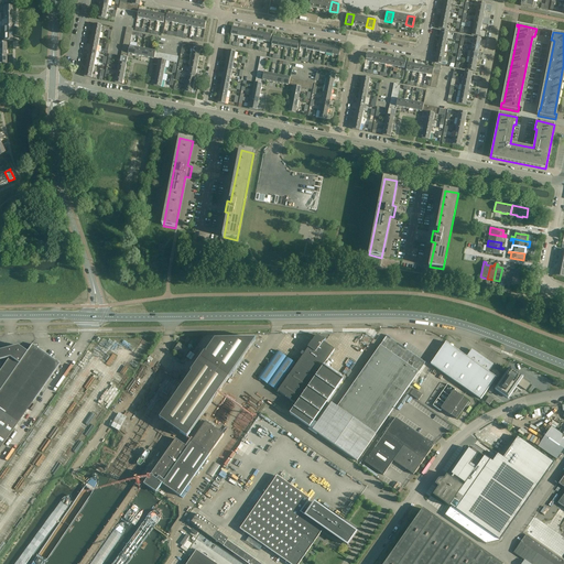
[(506,282),(509,267),(507,266),(507,269),(502,268),(499,281),(506,282)]
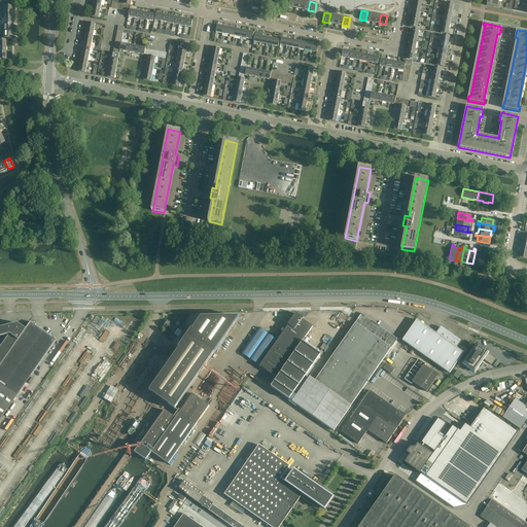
[(484,266),(487,251),(485,250),(485,253),(481,252),(479,265),(484,266)]
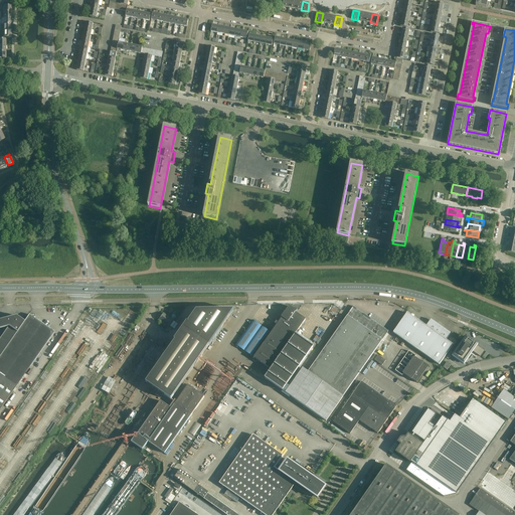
[(271,333),(253,358),(271,369),(265,378),(283,390),(313,347),(295,334),(306,320),(296,313),(297,311),(295,309),(294,310),(289,306),(281,317),(282,318),(271,333)]
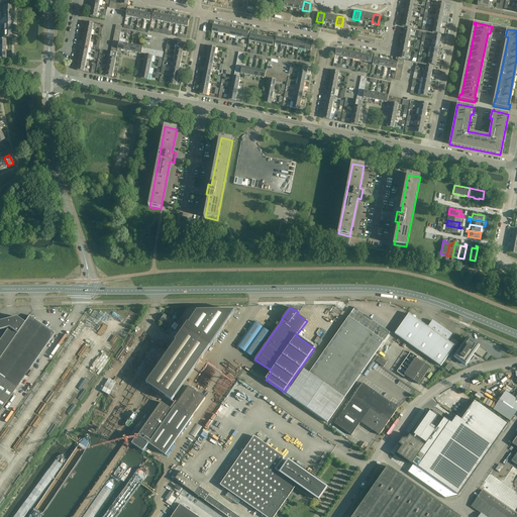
[(384,341),(390,333),(354,308),(309,374),(304,370),(287,394),(327,423),(344,399),(344,398),(384,341)]
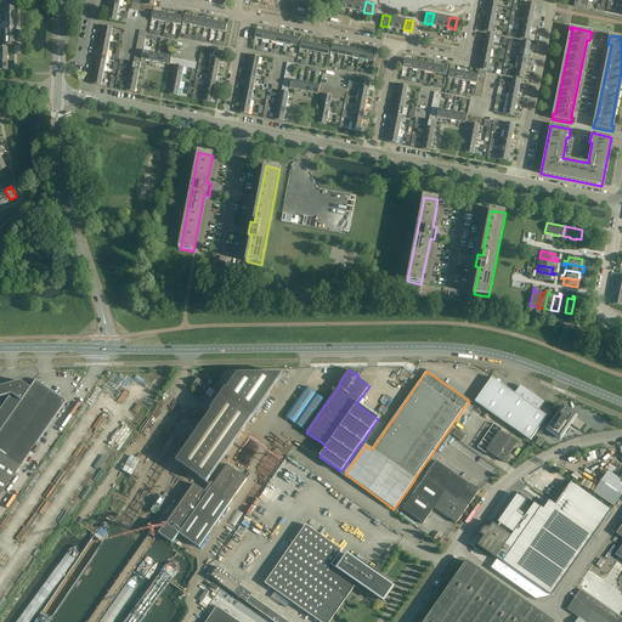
[(207,484),(282,375),(237,375),(176,463),(207,484)]
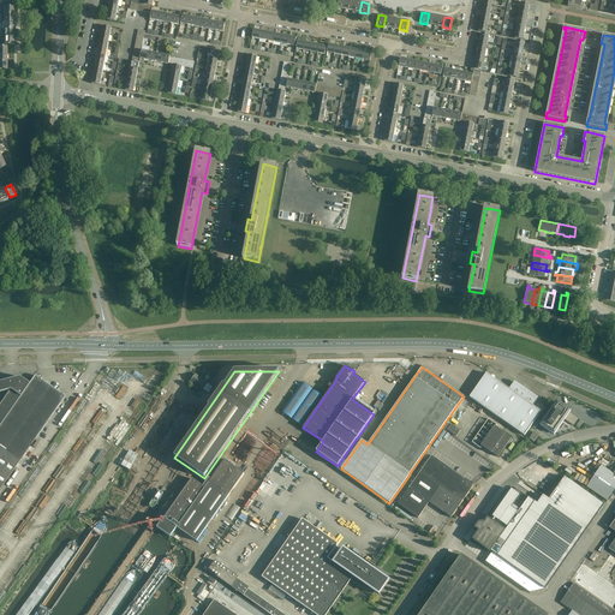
[(196,374),(190,382),(201,390),(207,382),(196,374)]
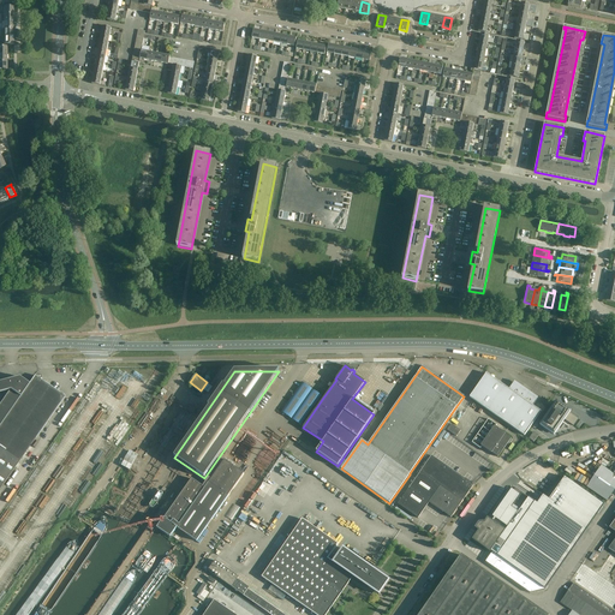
[(541,412),(532,406),(538,398),(514,382),(508,389),(487,374),(470,398),(524,436),(541,412)]
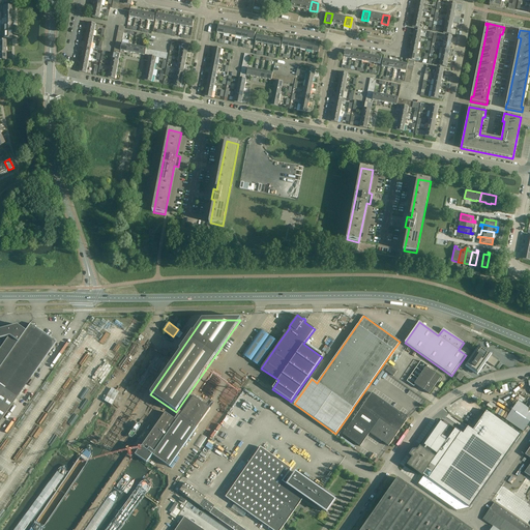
[(25,331),(0,366),(0,421),(56,343),(30,324),(25,331)]
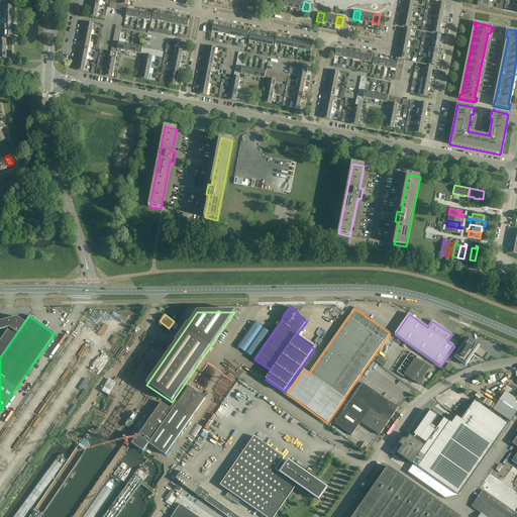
[(0,321),(0,330),(1,330),(8,328),(0,339),(0,357),(24,323),(15,317),(12,318),(7,320),(0,321)]
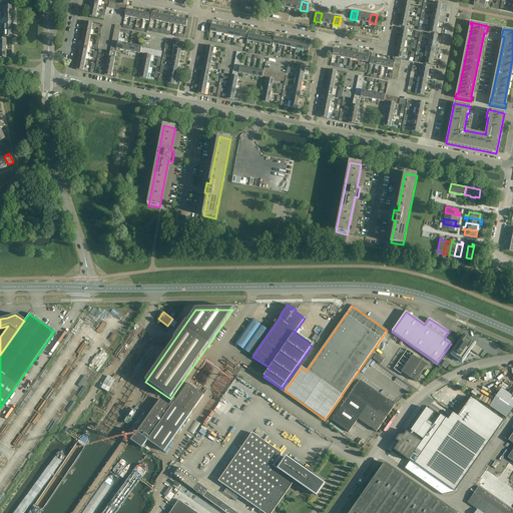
[(270,332),(251,320),(234,344),(252,357),(270,332)]
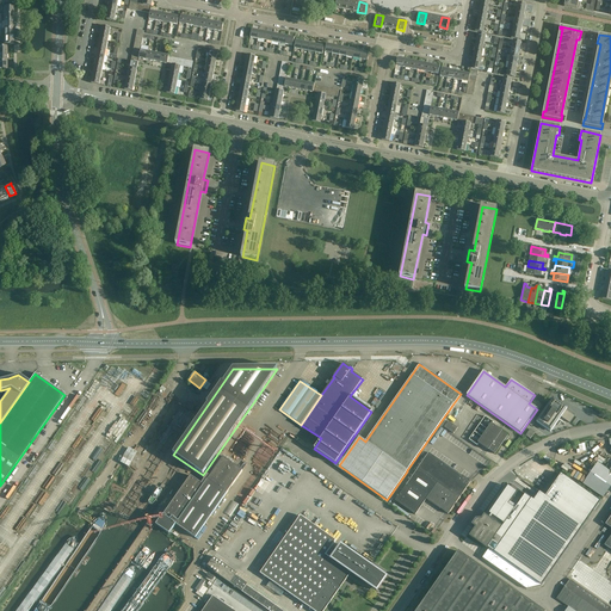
[(567,408),(559,403),(557,402),(553,399),(536,423),(550,432),(555,425),(557,426),(562,419),(569,424),(574,417),(566,411),(567,408)]
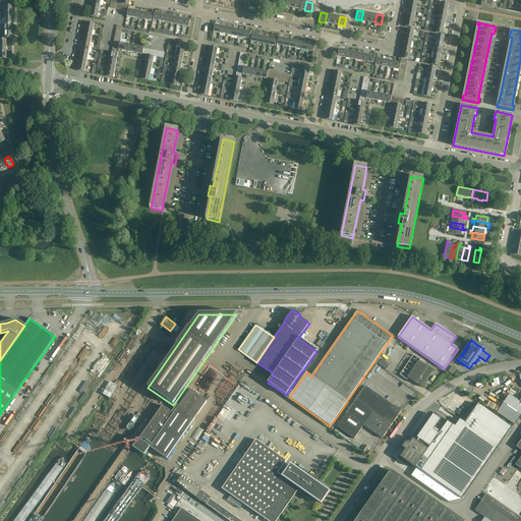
[(383,359),(379,364),(387,369),(390,365),(383,359)]
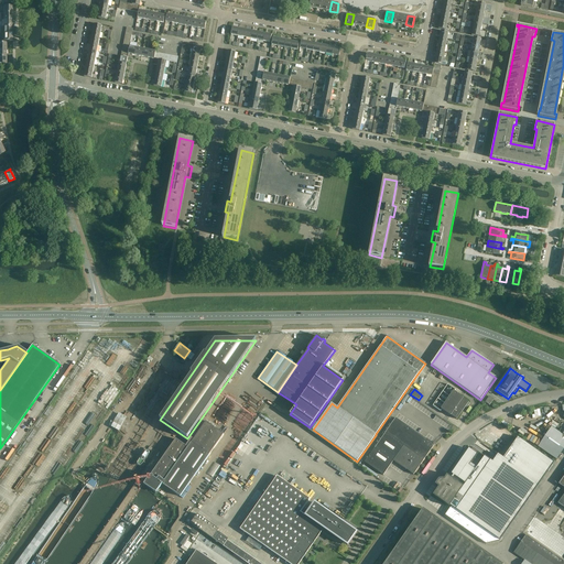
[(453,391),(441,409),(442,409),(441,410),(451,415),(456,420),(456,419),(457,420),(468,403),(468,402),(463,399),(463,398),(454,391),(453,391)]
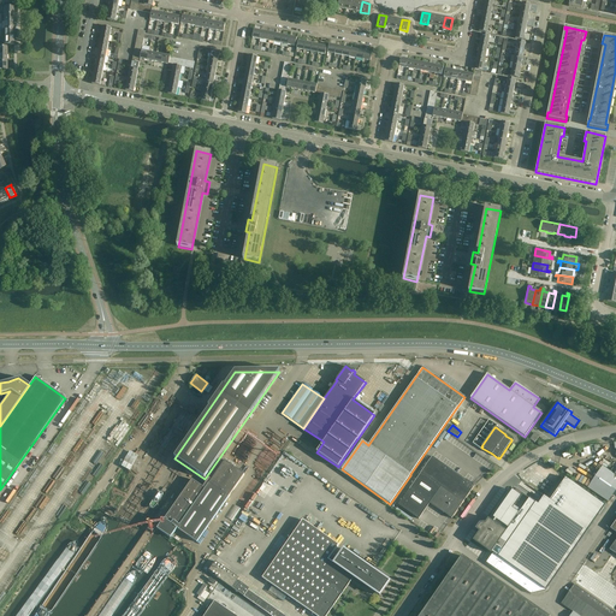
[(451,519),(474,486),(471,483),(432,456),(398,505),(419,520),(430,503),(451,519)]
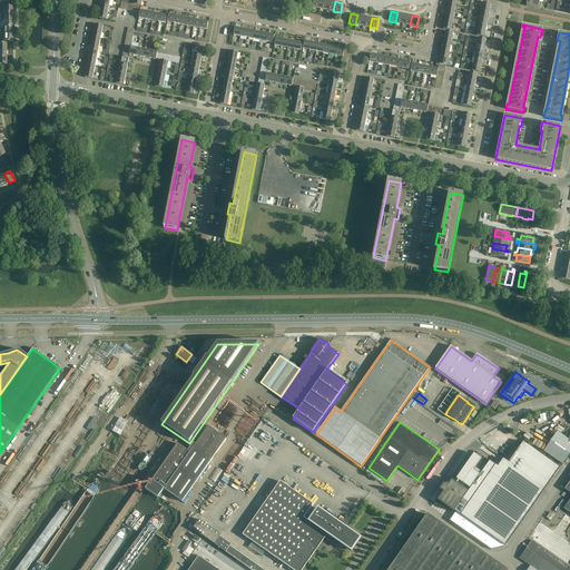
[(186,450),(160,487),(165,490),(183,502),(226,440),(208,428),(196,444),(194,443),(188,451),(186,450)]
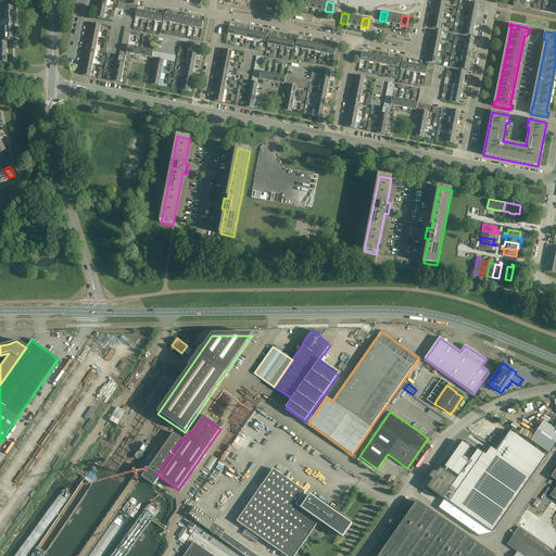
[(503,426),(492,418),(487,425),(491,428),(491,429),(494,431),(494,430),(498,432),(503,426)]
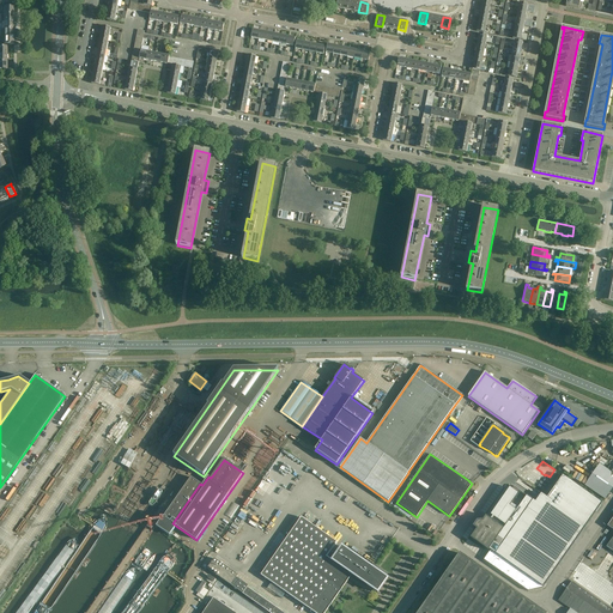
[(605,499),(612,487),(612,468),(610,466),(607,469),(599,465),(584,486),(605,499)]
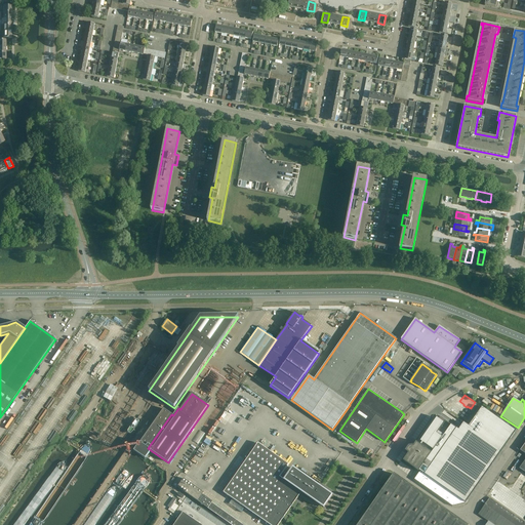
[(408,453),(403,461),(418,472),(418,471),(419,472),(418,474),(417,475),(417,476),(414,480),(452,507),(453,506),(466,503),(516,431),(482,407),(469,427),(463,422),(458,430),(440,416),(438,419),(436,418),(419,442),(421,443),(419,445),(416,442),(413,446),(412,446),(408,446),(405,451),(406,452),(407,453),(408,453)]
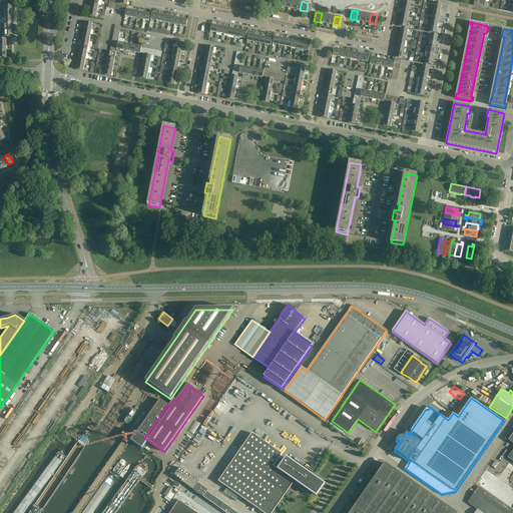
[(136,433),(130,441),(142,449),(148,441),(144,438),(167,405),(160,400),(137,433),(136,433)]
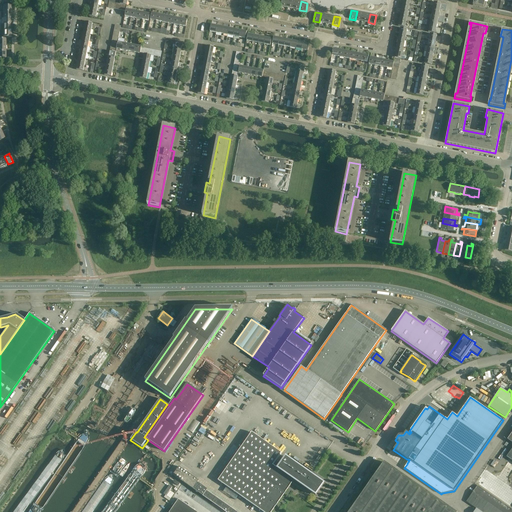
[(218,481),(217,481),(262,511),(271,511),(275,507),(277,504),(284,495),(285,492),(292,483),(297,486),(299,487),(300,488),(301,488),(304,489),(307,490),(316,496),(324,484),(311,474),(285,456),(277,468),(273,465),(281,453),(251,433),(218,481)]
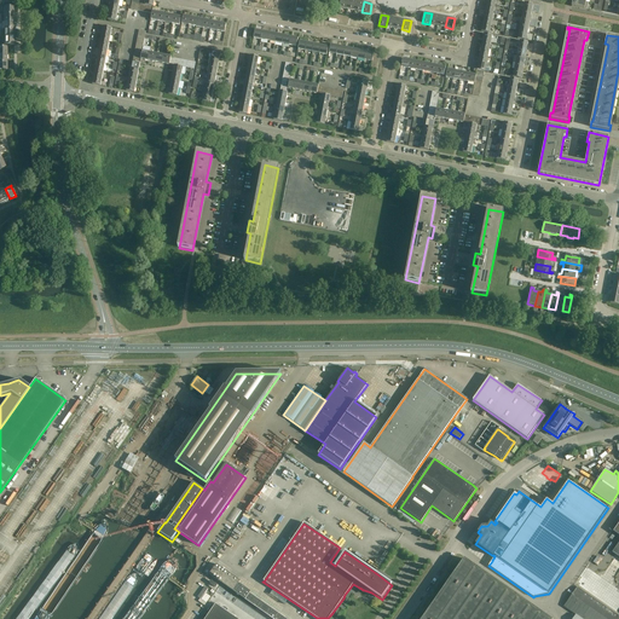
[(550,618),(464,559),(421,618),(550,618)]
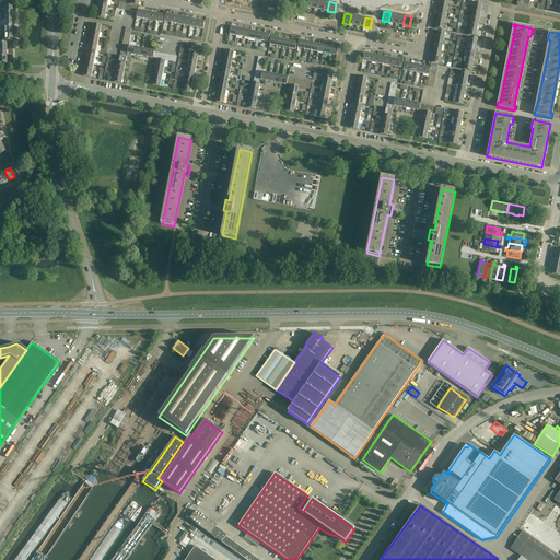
[(189,520),(246,559),(259,559),(225,536),(226,535),(216,528),(218,526),(196,511),(189,520)]
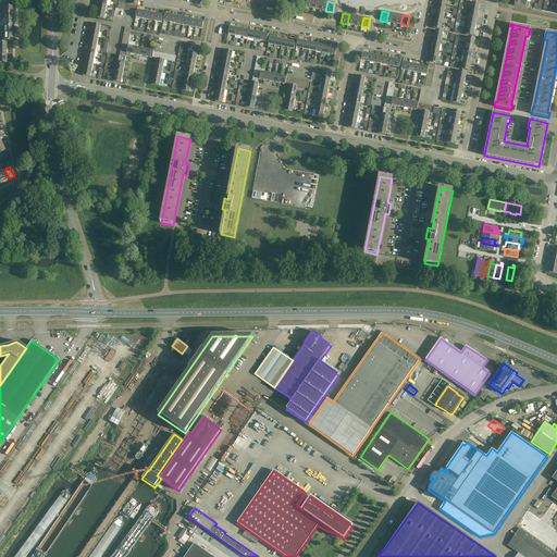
[(556,556),(556,554),(519,529),(507,546),(518,554),(515,556),(556,556)]
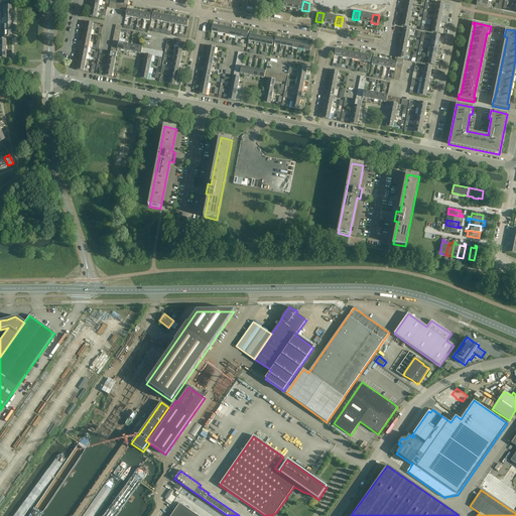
[(170,515),(198,515),(179,503),(170,515)]
